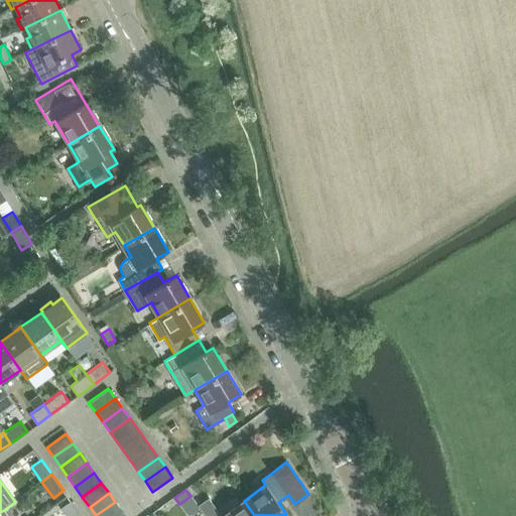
[(197,506),(204,515),(254,515),(244,501),(221,515),(209,498),(197,506)]
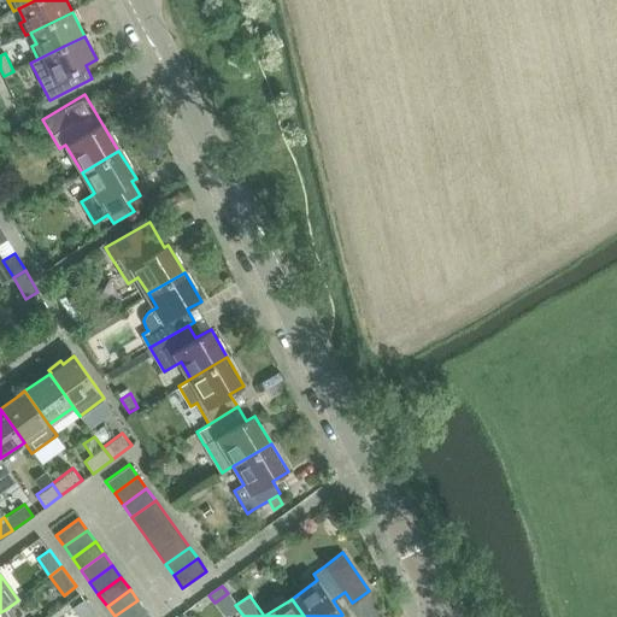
[(71,607),(78,616),(94,616),(97,616),(83,598),(71,607)]
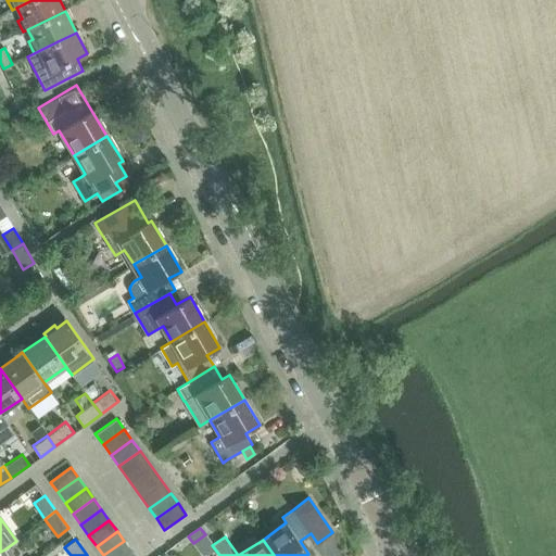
[(103,555),(125,555),(131,552),(124,541),(103,555)]
